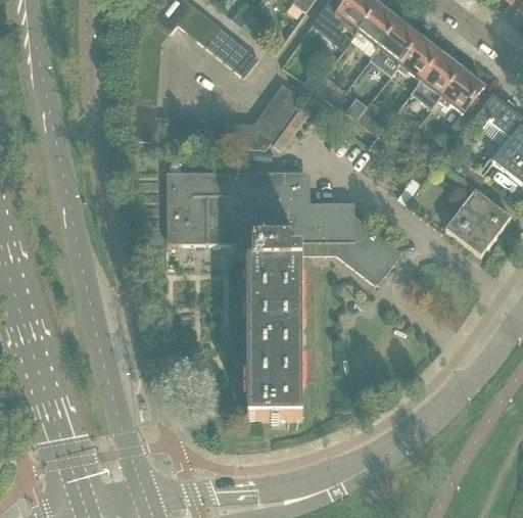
[(170,31),(176,24),(191,4),(186,0),(163,0),(151,15),(170,31)]
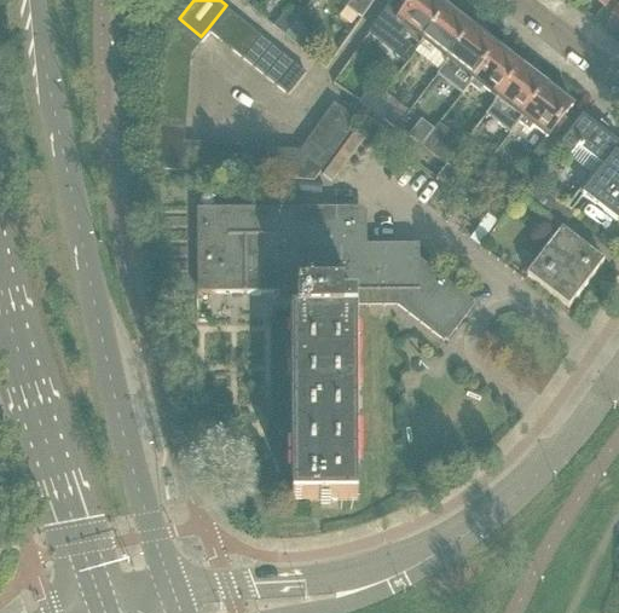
[(347,0),(346,1),(360,13),(370,0),(347,0)]
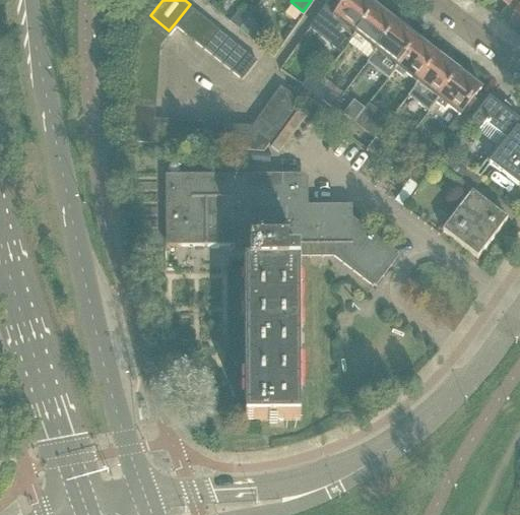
[(326,0),(310,22),(332,39),(343,24),(353,33),(377,3),(372,0),(344,0),(343,2),(340,0),(326,0)]
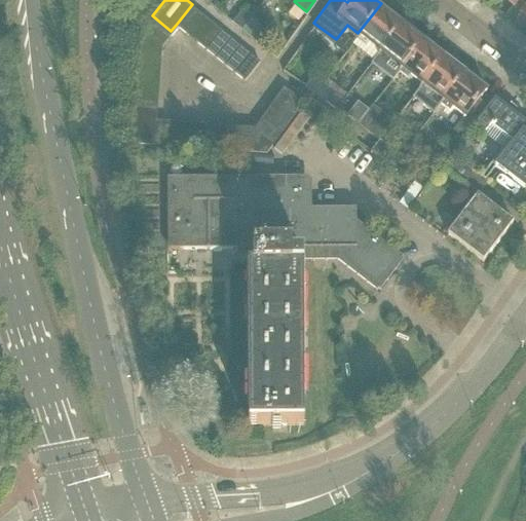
[(351,41),(373,58),(402,20),(381,3),(358,33),(351,41)]
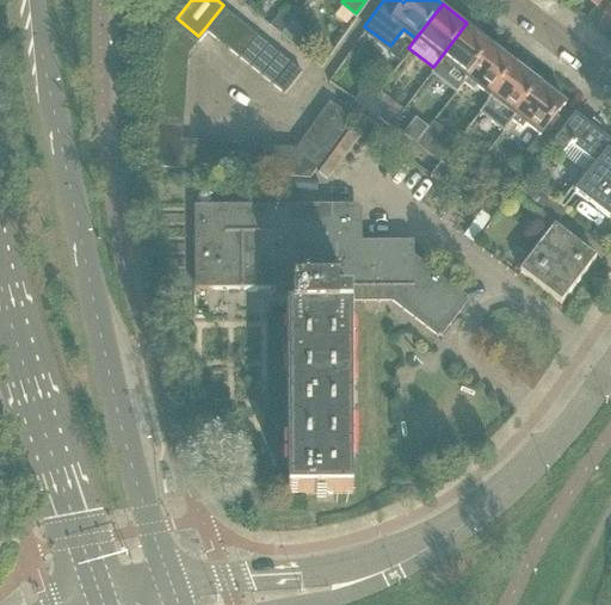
[(223,5),(205,28),(217,36),(235,13),(223,5)]
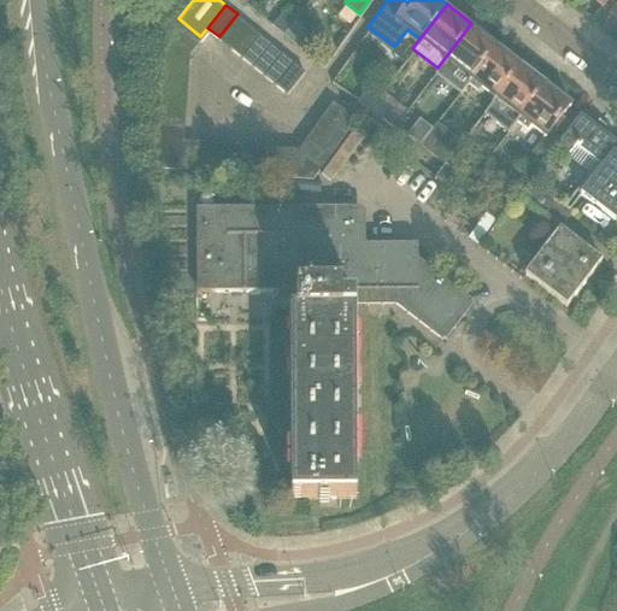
[(283,9),(272,21),(283,29),(293,17),(283,9)]
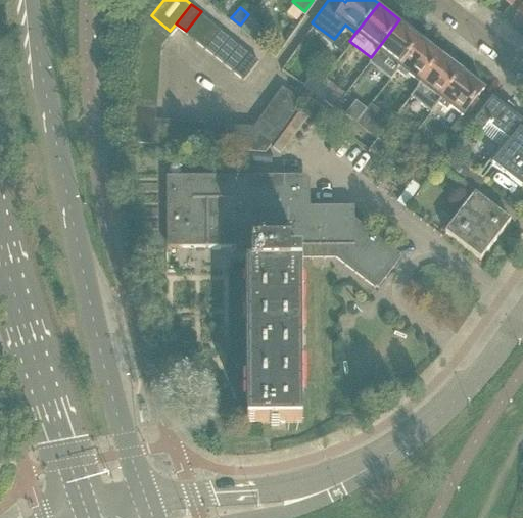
[(201,11),(186,31),(195,39),(210,19),(201,11)]
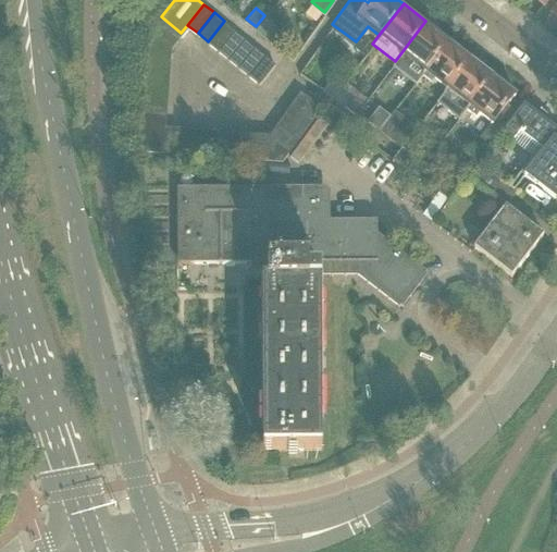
[(264,15),(256,26),(265,35),(275,23),(264,15)]
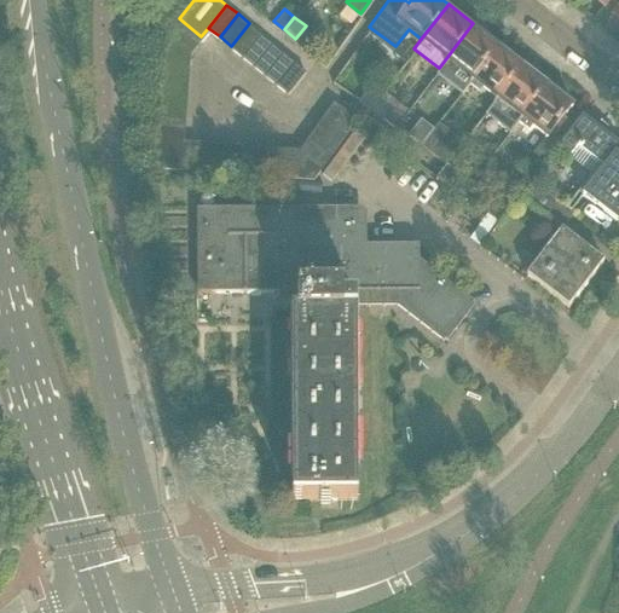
[(190,51),(201,36),(179,18),(162,39),(161,48),(190,51)]
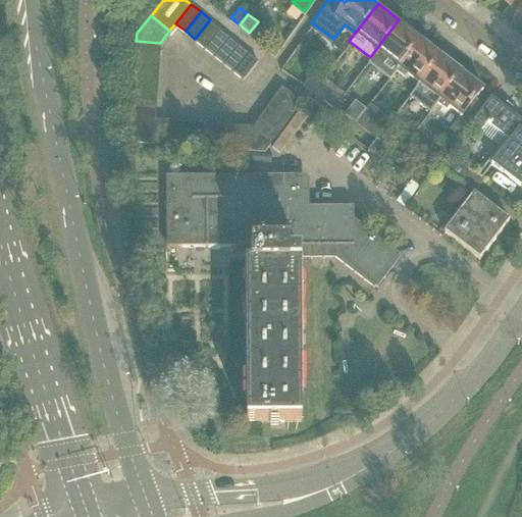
[(210,19),(195,39),(204,46),(219,28),(210,19)]
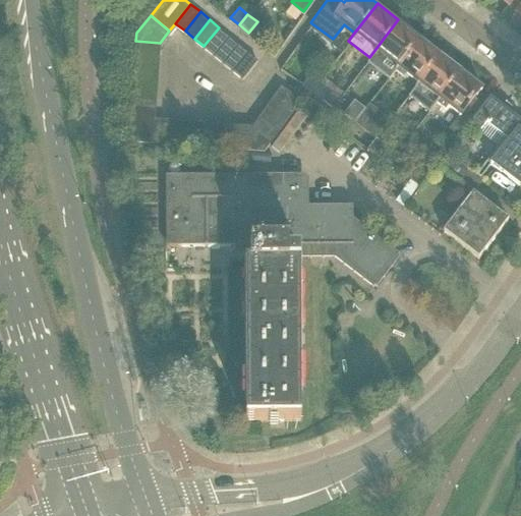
[(369,57),(367,59),(388,75),(394,67),(418,36),(398,19),(369,57)]
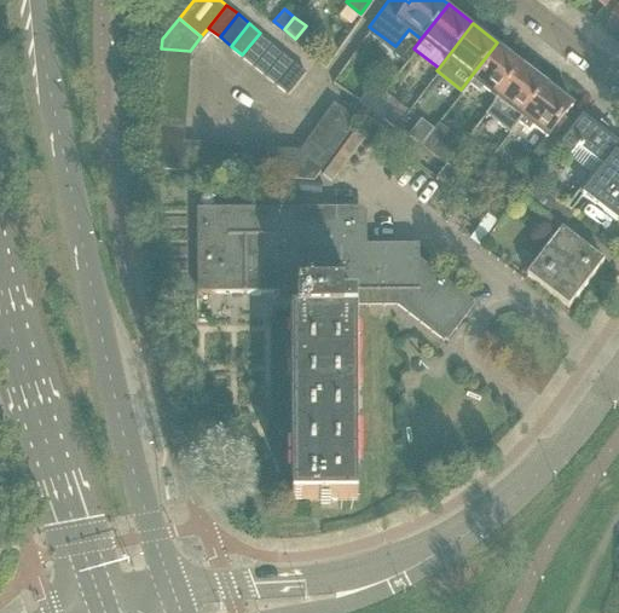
[(260,33),(242,55),(254,64),(272,41),(260,33)]
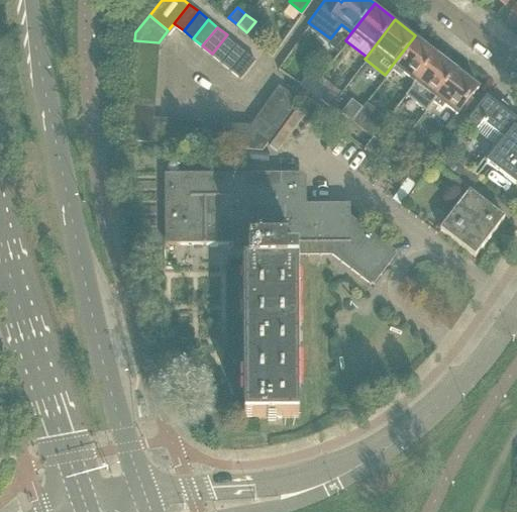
[(227,34),(212,54),(221,61),(236,42),(227,34)]
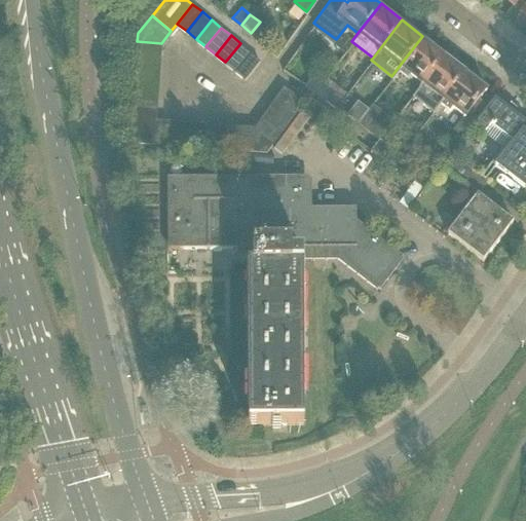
[(420,81),(418,84),(419,84),(444,52),(422,36),(398,68),(407,75),(409,73),(420,81)]
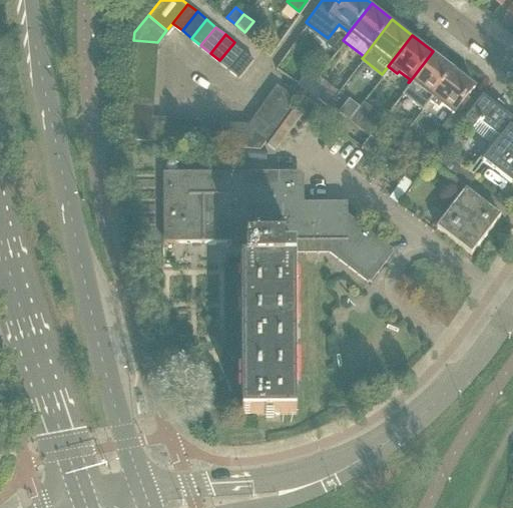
[(133,40),(132,52),(156,53),(157,42),(133,40)]
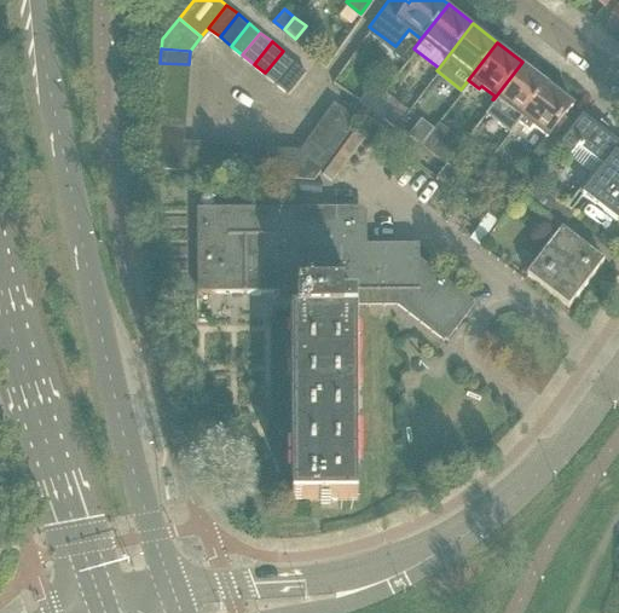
[(283,51),(265,73),(276,82),(294,59),(283,51)]
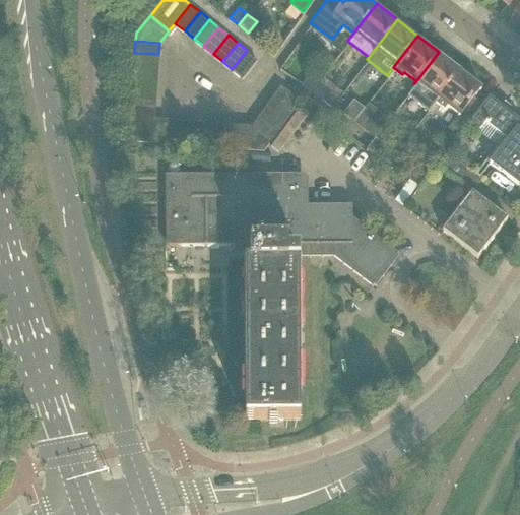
[(247,50),(232,69),(242,76),(257,58),(247,50)]
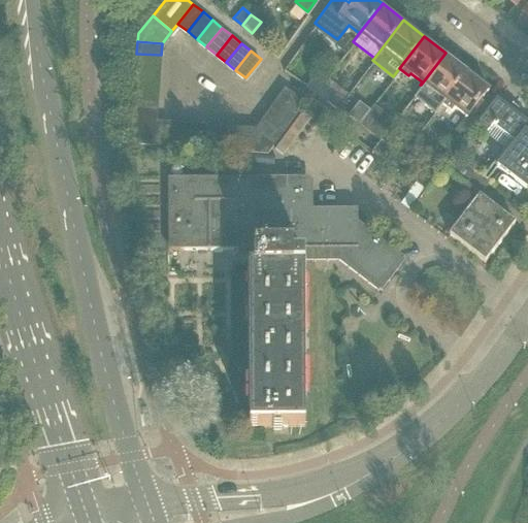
[(434,110),(441,101),(466,69),(446,53),(421,85),(420,85),(413,94),(434,110)]
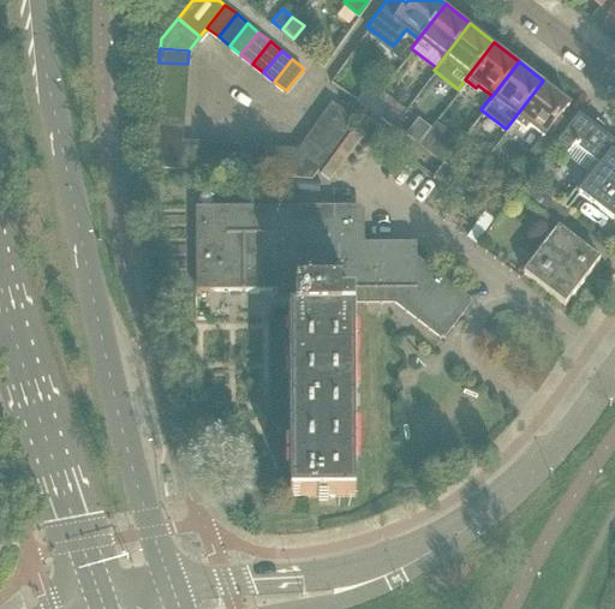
[(159,63),(157,77),(186,78),(187,64),(159,63)]
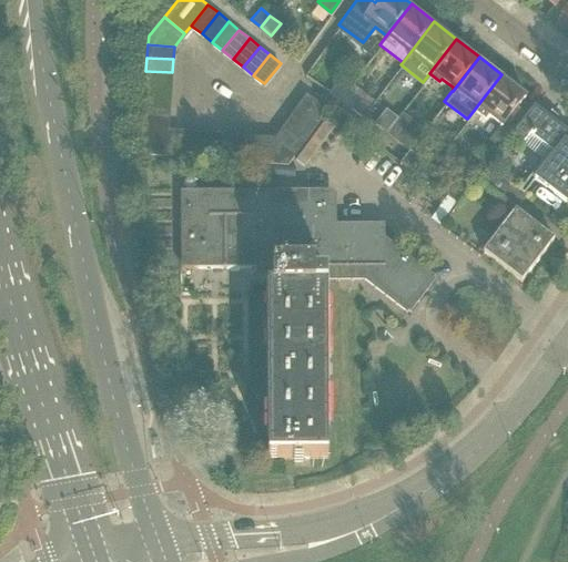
[(145,71),(145,83),(171,85),(172,72),(145,71)]
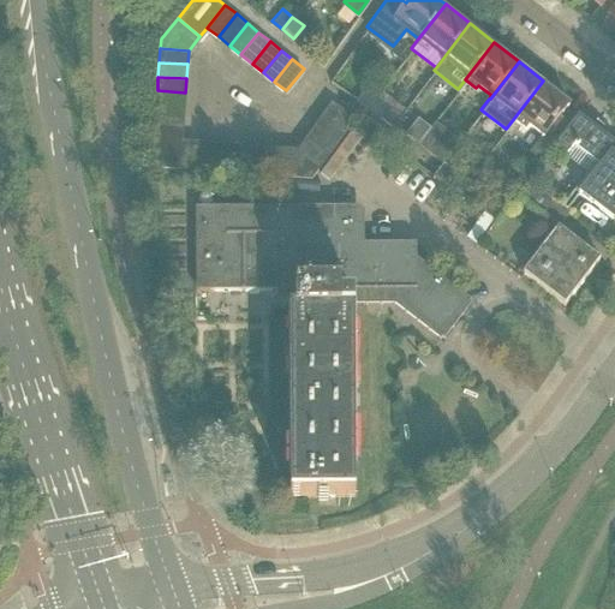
[(543,81),(514,118),(526,126),(529,124),(542,133),(532,147),(543,155),(554,141),(571,120),(559,112),(568,100),(543,81)]
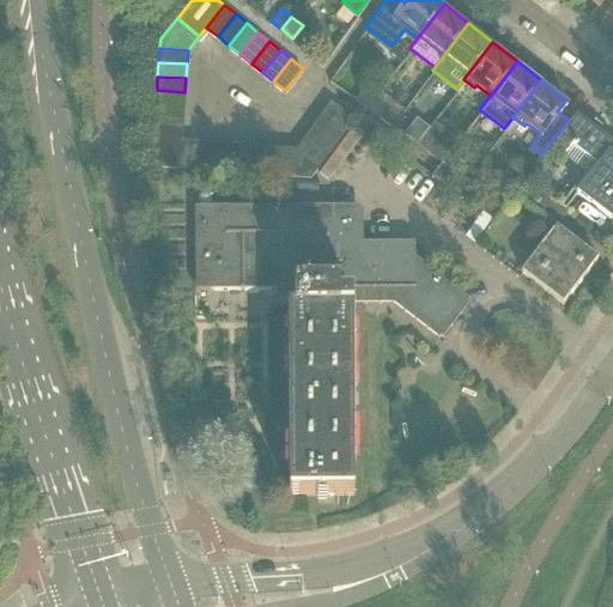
[(356,96),(366,104),(377,91),(365,83),(356,96)]
